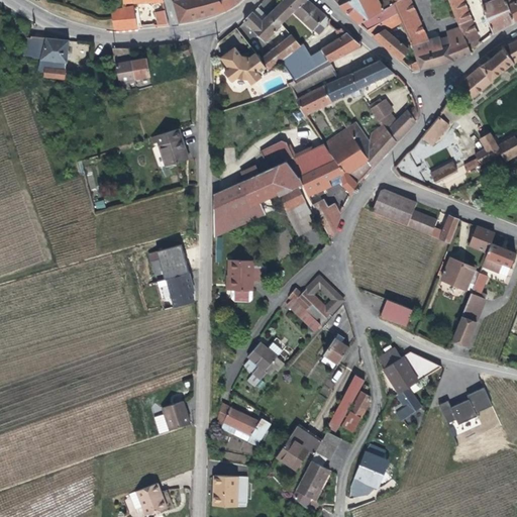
[(111,11),(115,29),(139,27),(132,2),(163,1),(163,0),(123,0),(125,8),(111,11)]
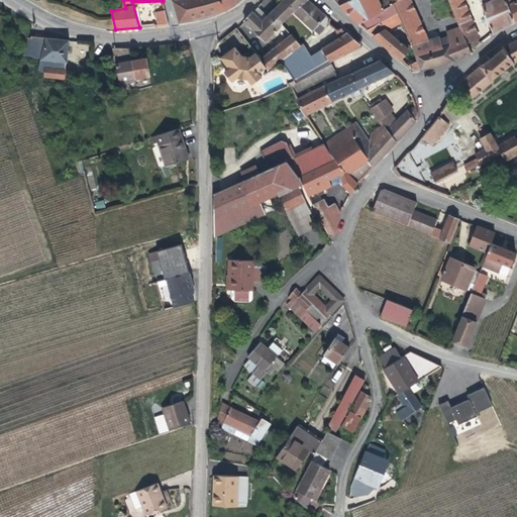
[(180,0),(174,2),(180,23),(227,9),(239,2),(238,0),(180,0)]
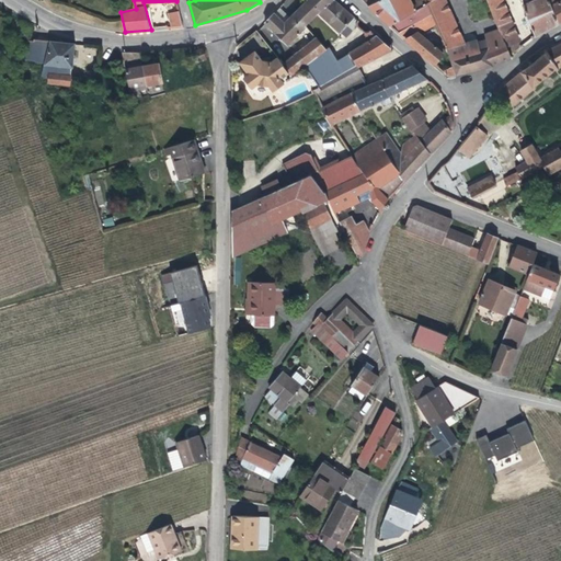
[(274,13),(265,21),(286,45),(319,12),(320,14),(331,0),(309,0),(290,18),(284,24),(274,13)]
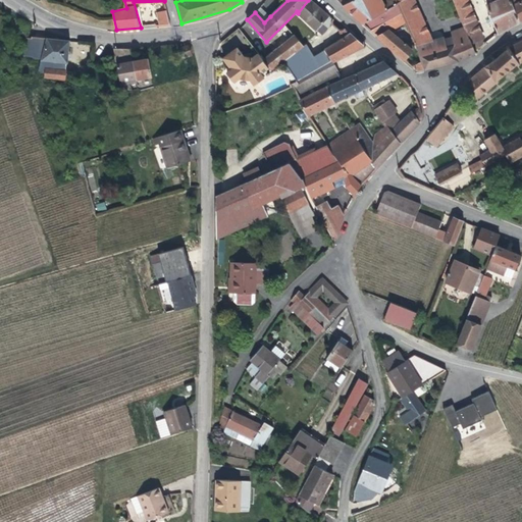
[(317,30),(320,33),(322,35),(332,24),(336,21),(311,0),(308,0),(298,13),(297,14),(316,31),(317,30)]
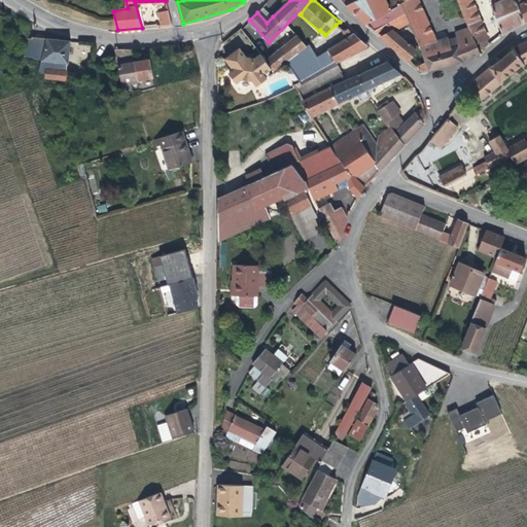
[(357,0),(348,5),(367,23),(391,10),(385,0),(357,0)]
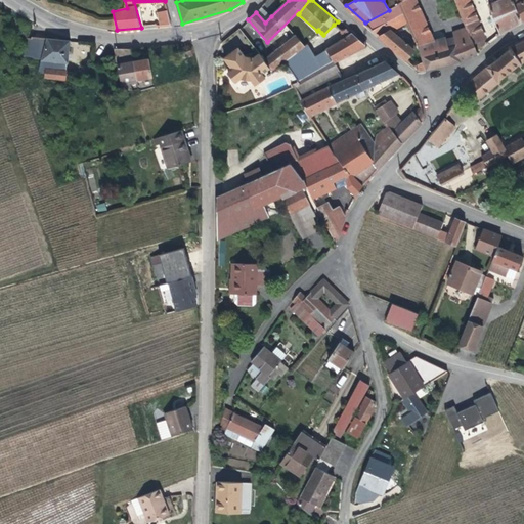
[(383,0),(389,10),(399,4),(398,3),(402,0),(383,0)]
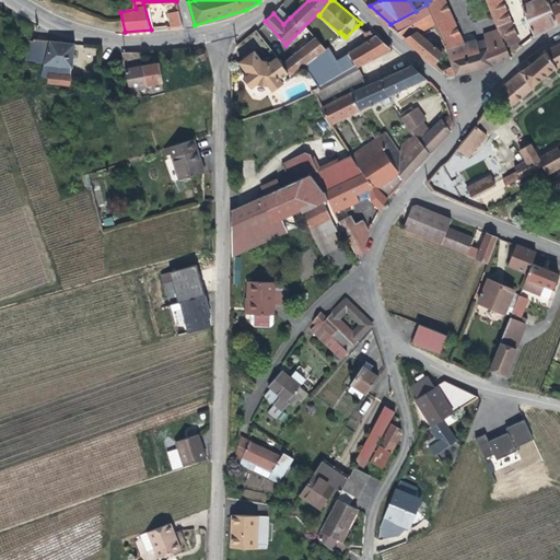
[(427,4),(431,14),(435,23),(446,48),(463,43),(443,0),(430,0),(426,3),(427,4)]
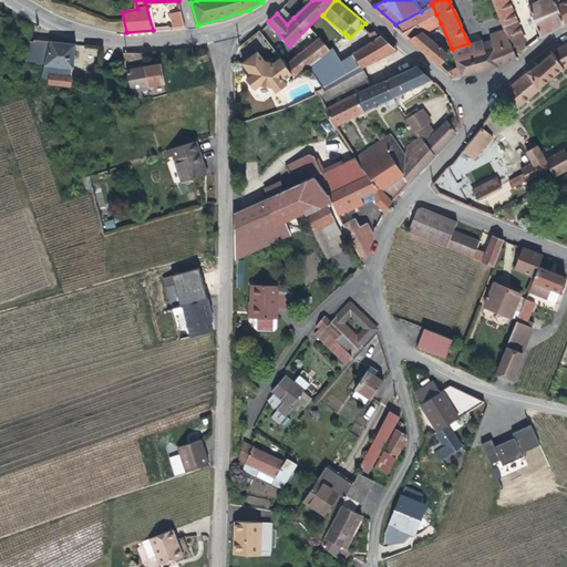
[(500,26),(512,20),(513,18),(506,0),(491,0),(498,23),(500,26)]
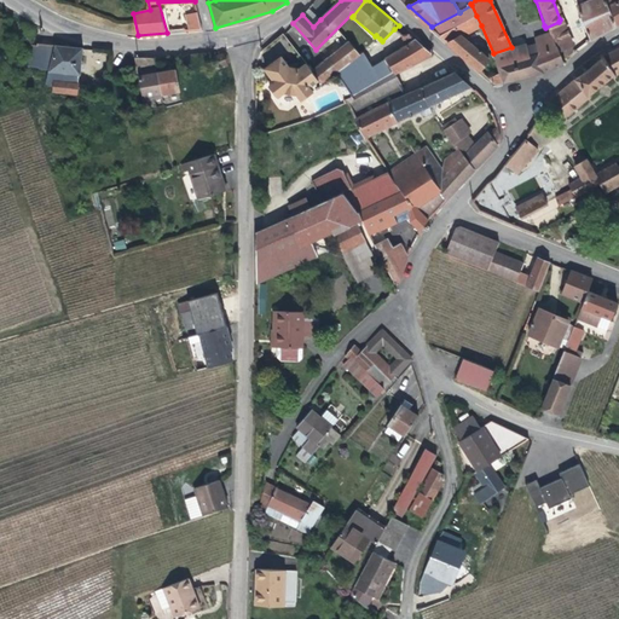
[(585,0),(585,1),(576,6),(591,40),(615,27),(601,0),(585,0)]
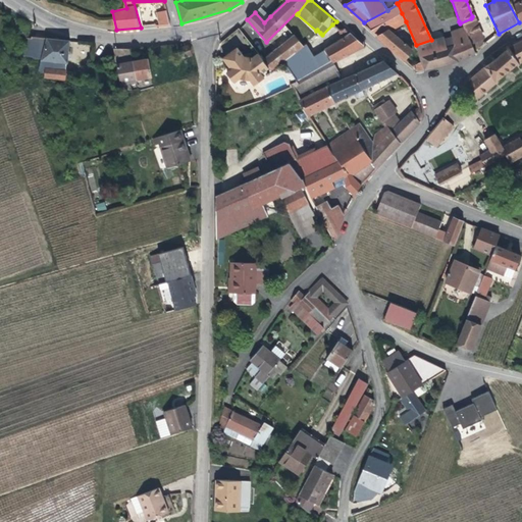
[(521,0),(507,0),(519,22),(521,20),(521,0)]
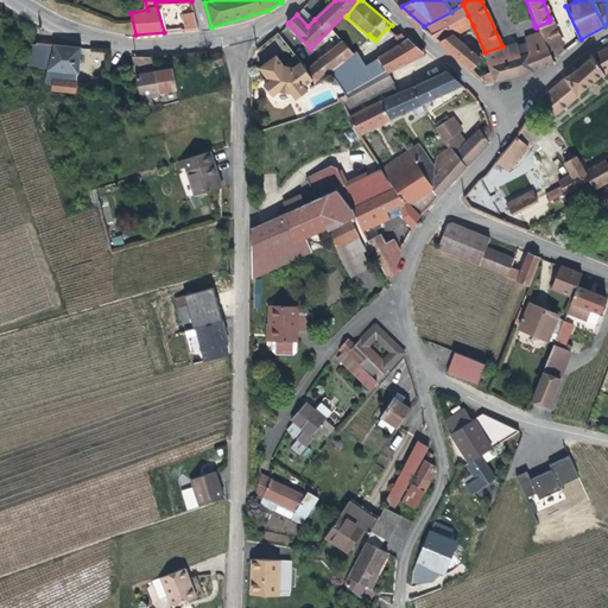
[(451,12),(424,26),(432,35),(468,16),(463,5),(451,12)]
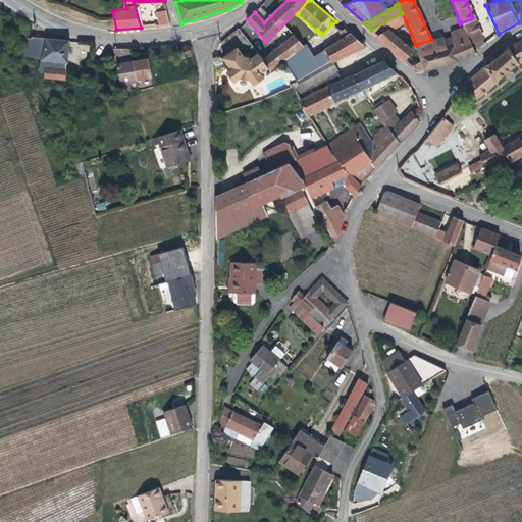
[(261,6),(255,12),(264,22),(270,16),(261,6)]
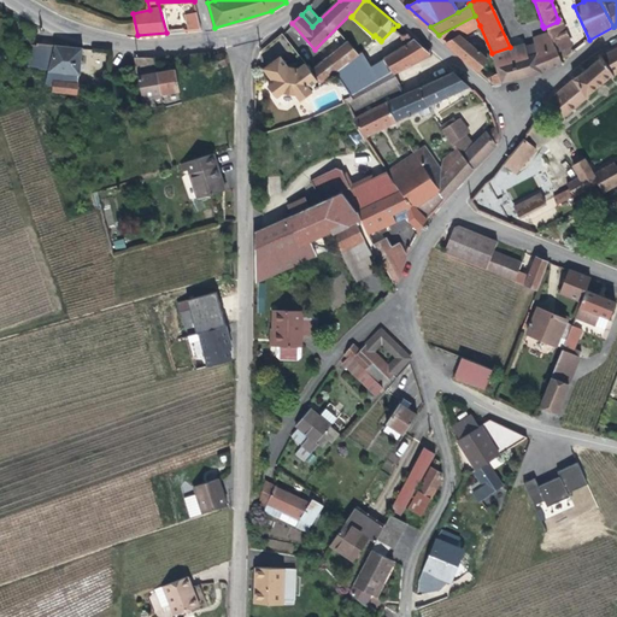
[(203,29),(198,13),(187,15),(192,30),(203,29)]
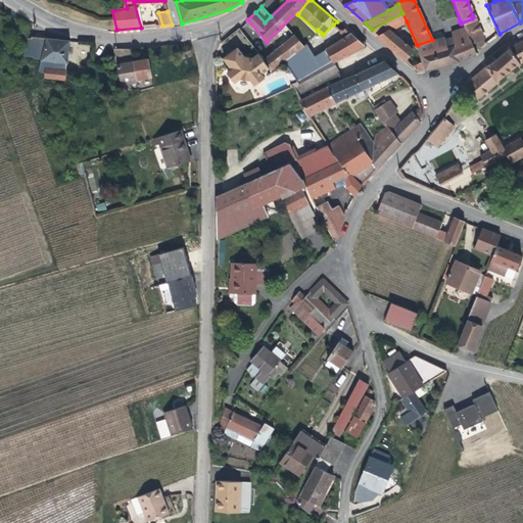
[(402,13),(372,30),(406,59),(414,49),(390,30),(407,21),(402,13)]
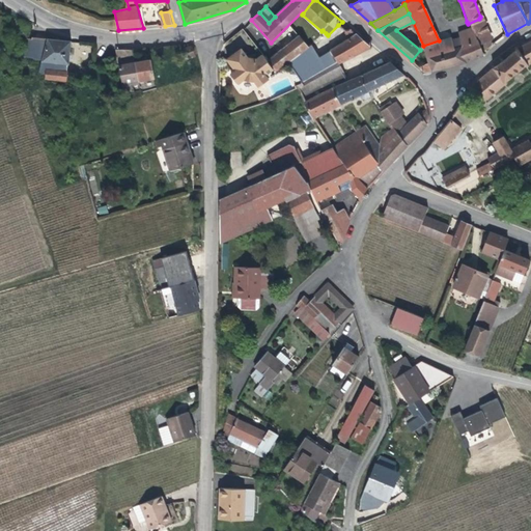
[(478,43),(488,37),(479,19),(468,24),(477,44),(478,43)]
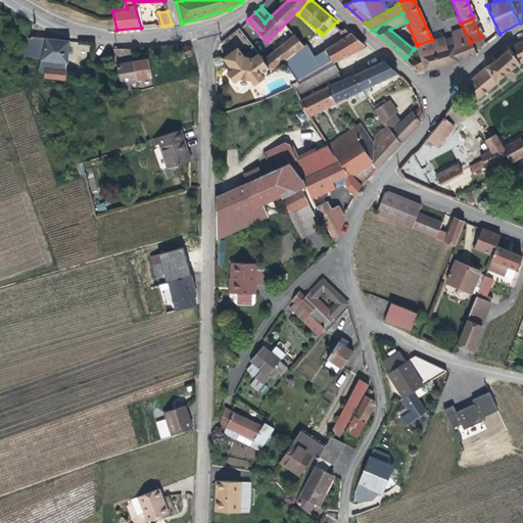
[(476,51),(475,50),(471,42),(470,43),(461,24),(460,21),(457,24),(458,26),(446,32),(453,45),(460,60),(476,51)]
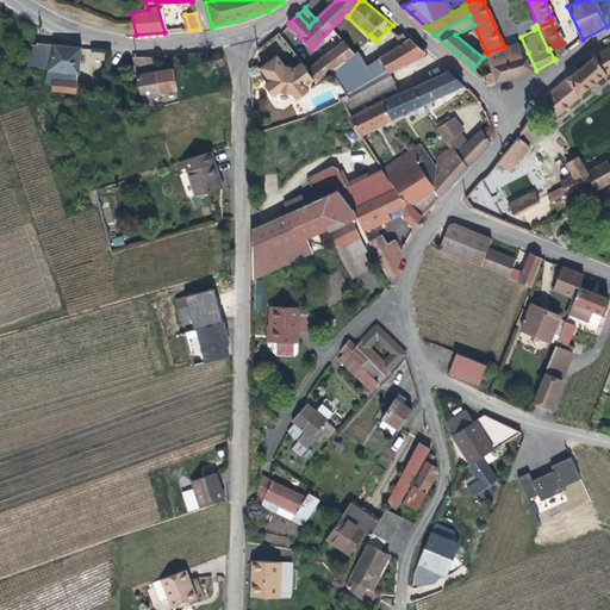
[(358,53),(355,55),(330,74),(343,98),(388,70),(390,72),(424,55),(424,50),(410,39),(403,45),(367,67),(358,53)]
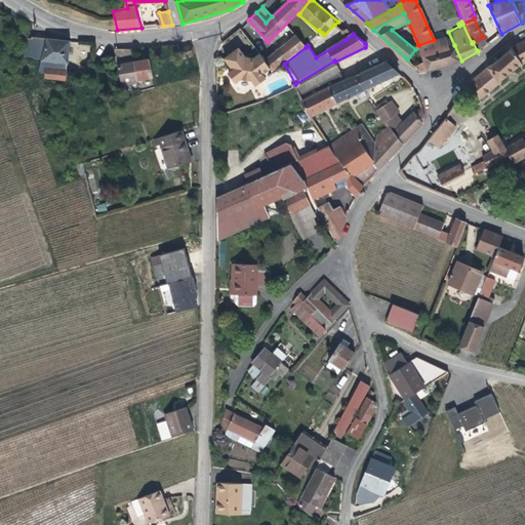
[(30,37),(28,36),(25,55),(41,59),(38,72),(45,73),(46,69),(65,71),(65,64),(67,64),(69,41),(31,35),(30,37)]
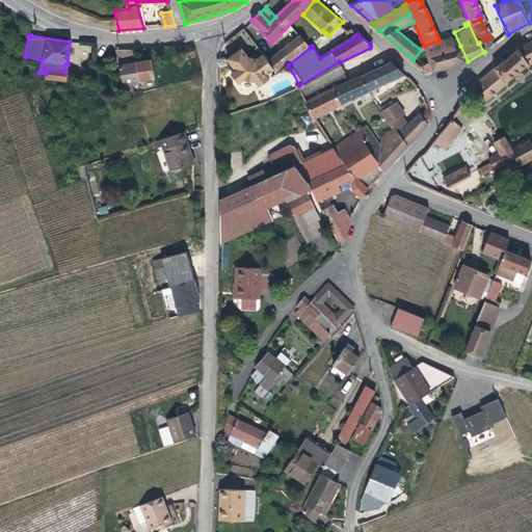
[(310,48),(299,37),(267,62),(272,70),(275,74),(288,64),(310,48)]
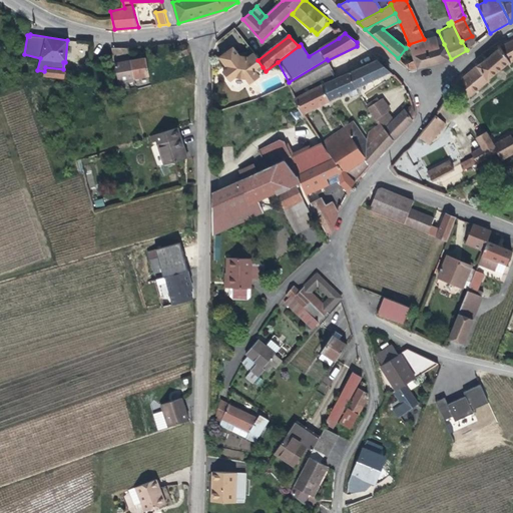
[(466,49),(475,42),(472,36),(462,41),(466,49)]
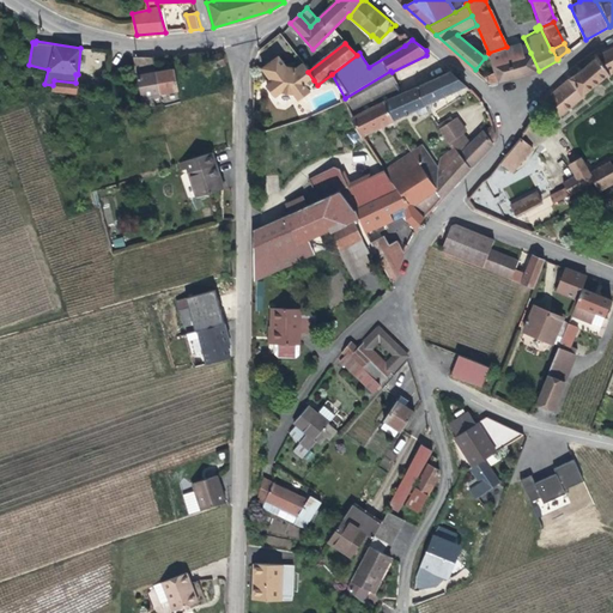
[(499,82),(539,71),(530,53),(523,54),(522,48),(516,50),(514,44),(507,47),(489,53),(499,82)]
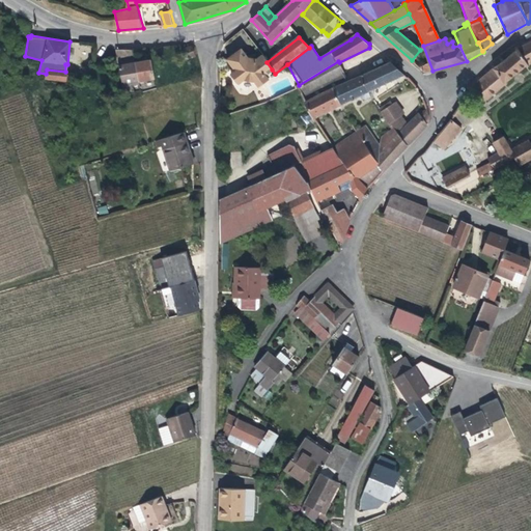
[(476,84),(469,94),(481,105),(504,84),(506,84),(508,82),(507,81),(526,64),(527,66),(529,65),(529,64),(530,62),(530,40),(519,48),(484,77),(476,84)]
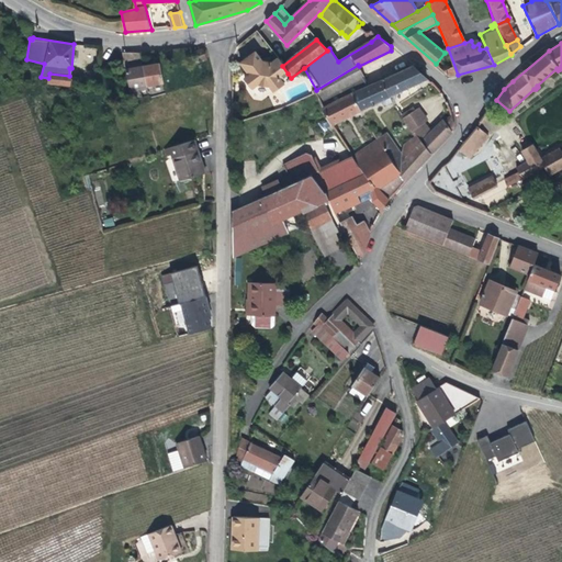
[(77,46),(75,59),(94,62),(96,47),(77,46)]
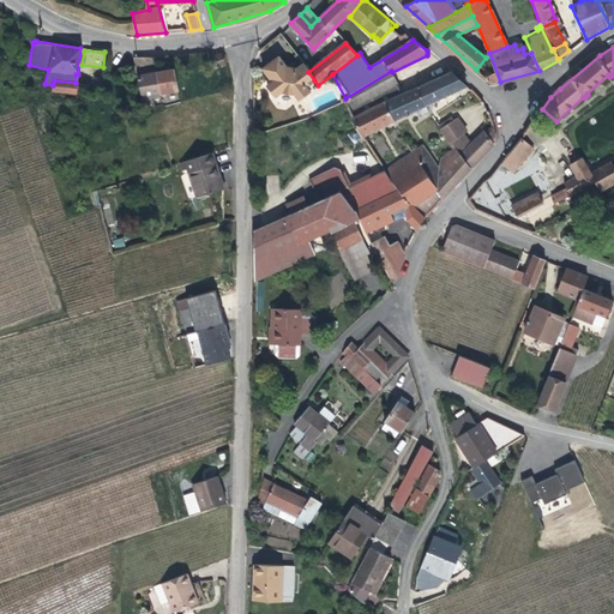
[(212,66),(223,64),(222,53),(210,55),(212,66)]
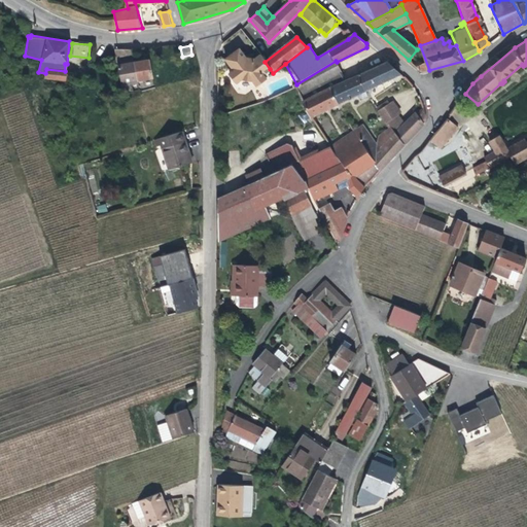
[(265,62),(258,54),(254,57),(243,56),(238,47),(223,58),(232,70),(227,73),(235,82),(240,78),(251,80),(255,86),(265,80),(261,75),(270,69),(265,62)]
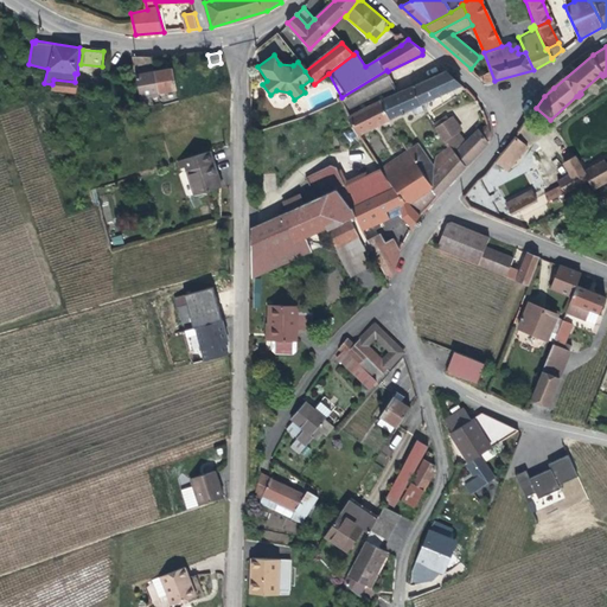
[(151,96),(159,95),(158,93),(154,71),(152,56),(132,56),(138,95),(139,95),(140,106),(152,103),(151,96)]
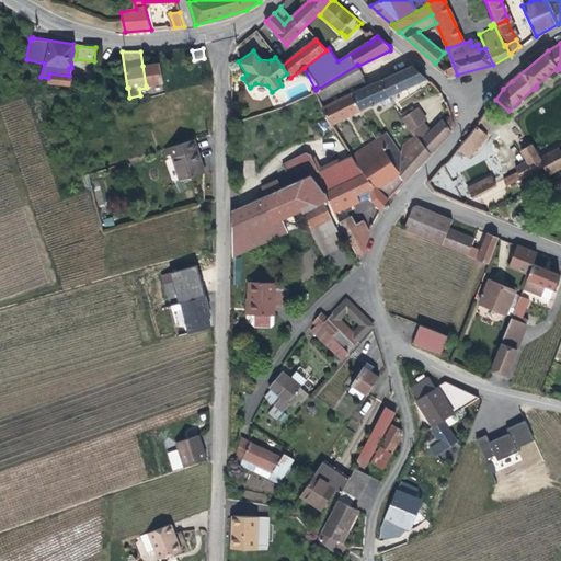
[(146,86),(162,82),(160,64),(142,66),(146,86)]
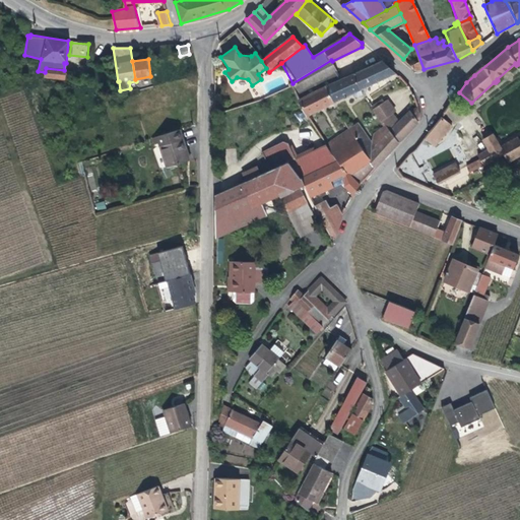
[(295,87),(293,88),(300,101),(322,88),(341,78),(332,61),(331,60),(293,83),(295,87)]
